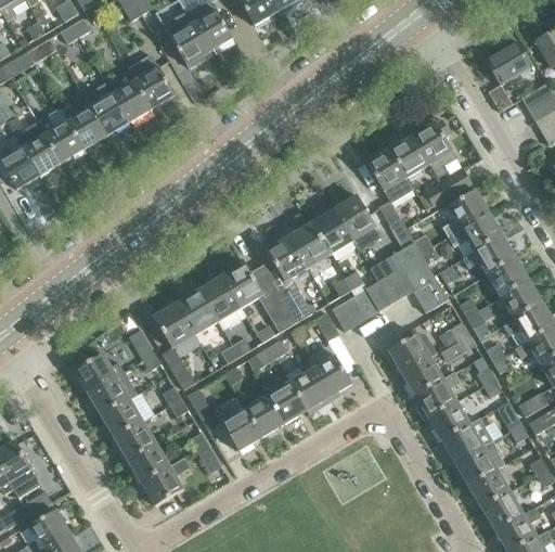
[(0,0),(0,9),(7,20),(15,14),(12,9),(26,0),(0,0)]
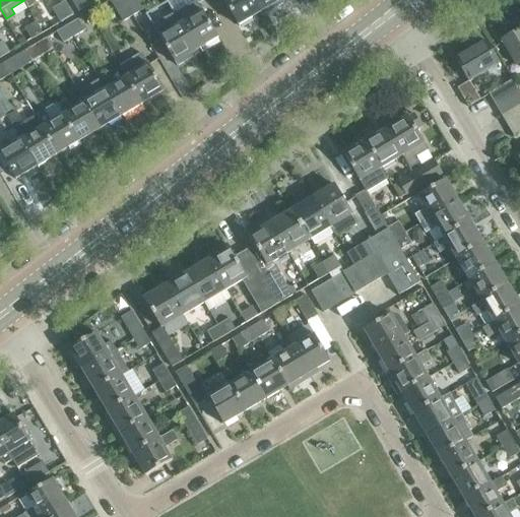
[(65,0),(54,6),(62,18),(74,12),(68,0),(65,0)]
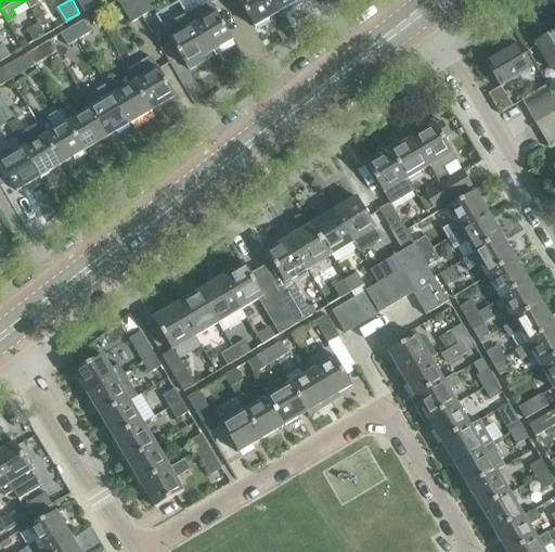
[(77,0),(84,10),(94,2),(93,0),(77,0)]
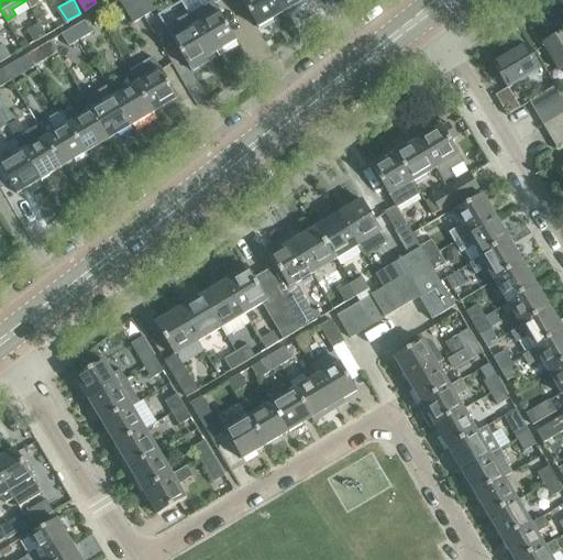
[(132,21),(143,14),(134,0),(121,0),(132,21)]
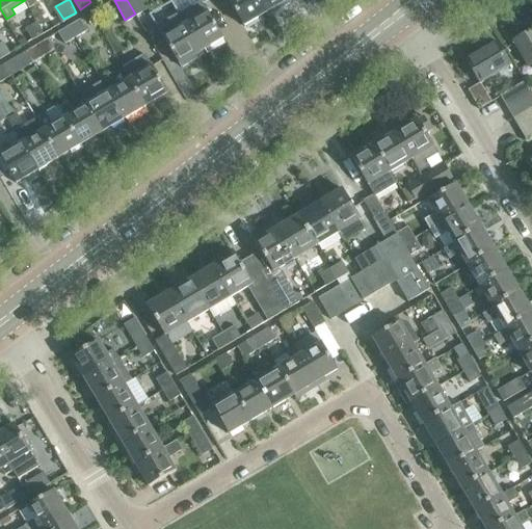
[(127,0),(135,14),(145,7),(141,0),(127,0)]
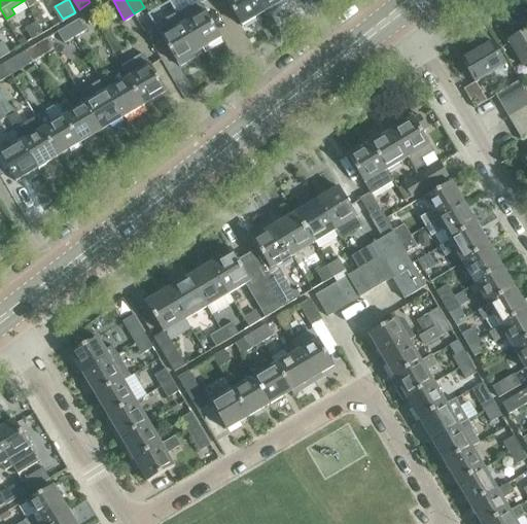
[(200,0),(184,0),(174,6),(177,10),(177,11),(183,22),(199,48),(221,35),(200,0)]
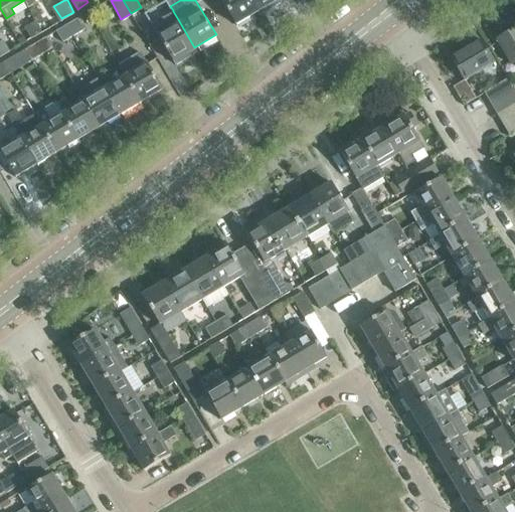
[(222,0),(235,23),(258,10),(251,0),(222,0)]
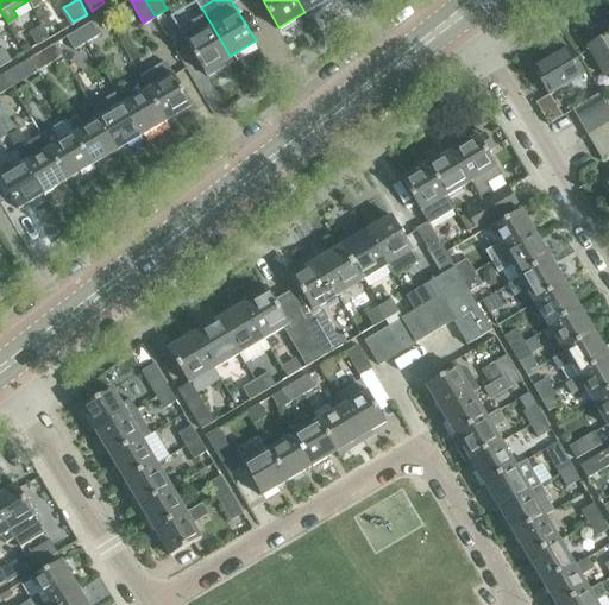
[(297,0),(305,12),(324,0),(297,0)]
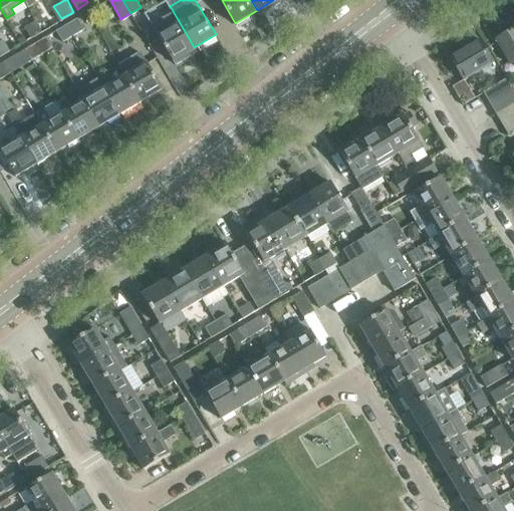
[(173,10),(151,23),(173,60),(194,47),(179,21),(173,11),(173,10)]
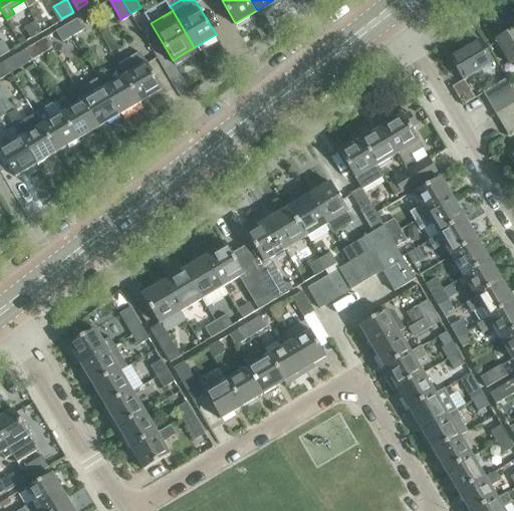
[(73,33),(83,27),(76,16),(66,22),(73,33)]
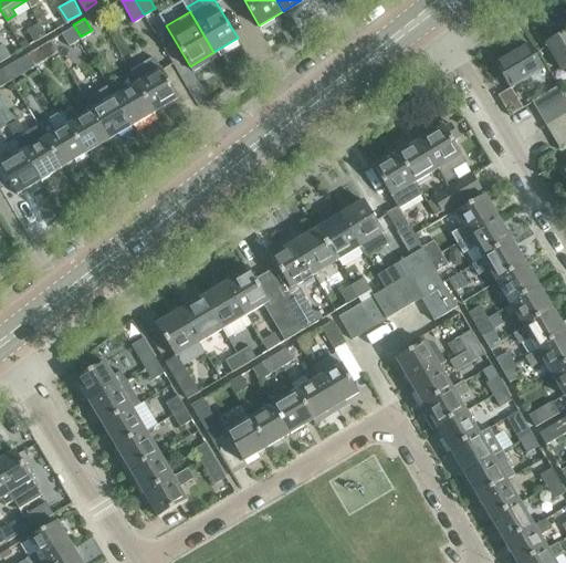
[(34,40),(45,33),(39,21),(27,28),(34,40)]
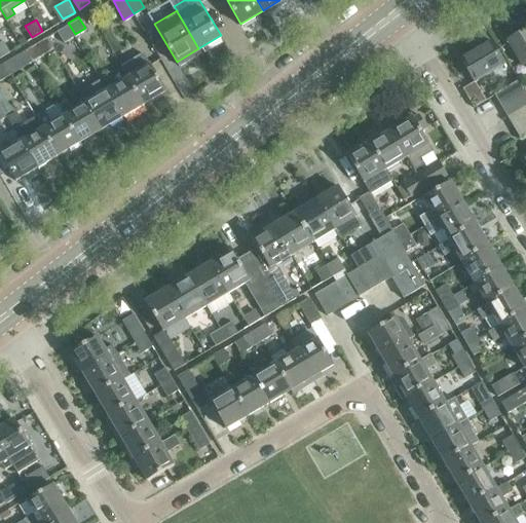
[(64,41),(75,34),(68,23),(57,30),(64,41)]
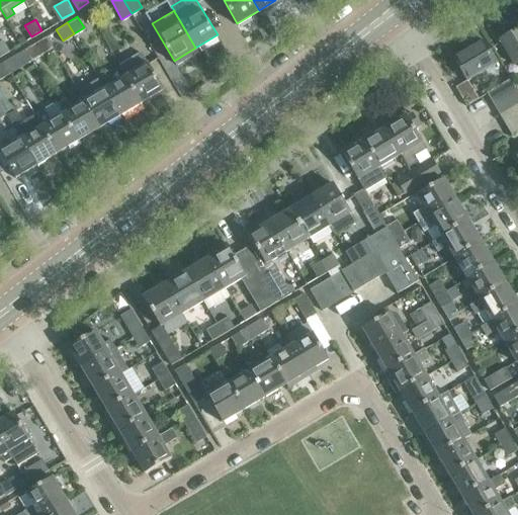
[(517,27),(500,38),(514,63),(517,60),(517,27)]
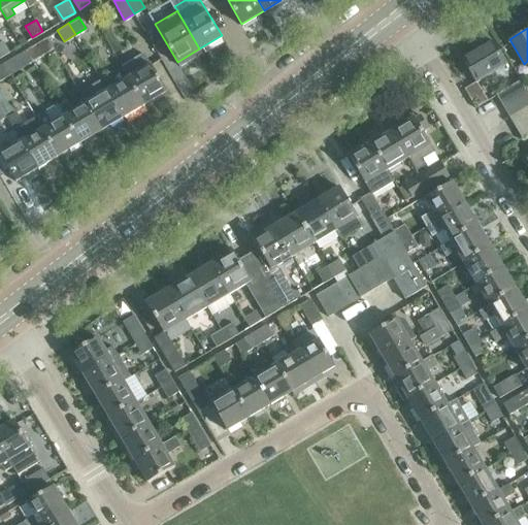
[(54,47),(46,36),(25,48),(32,60),(54,47)]
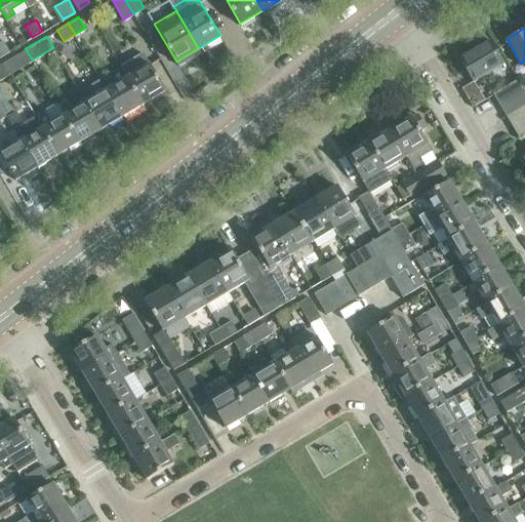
[(0,55),(9,50),(3,39),(0,40),(0,55)]
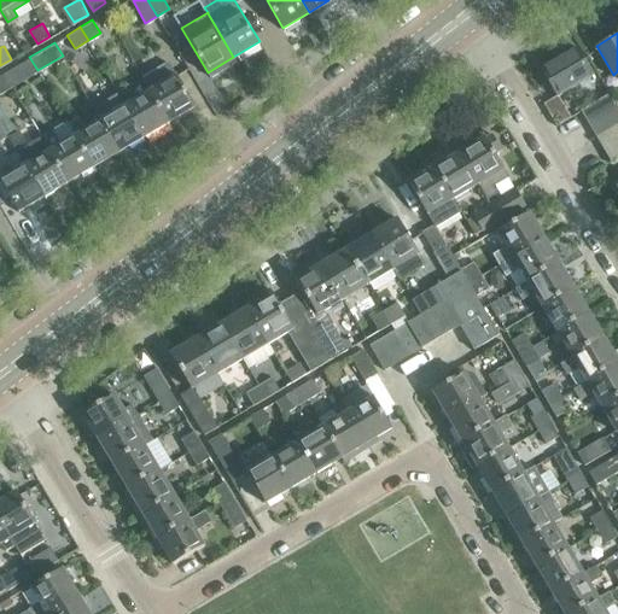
[(576,46),(570,50),(541,66),(557,94),(593,72),(576,46)]
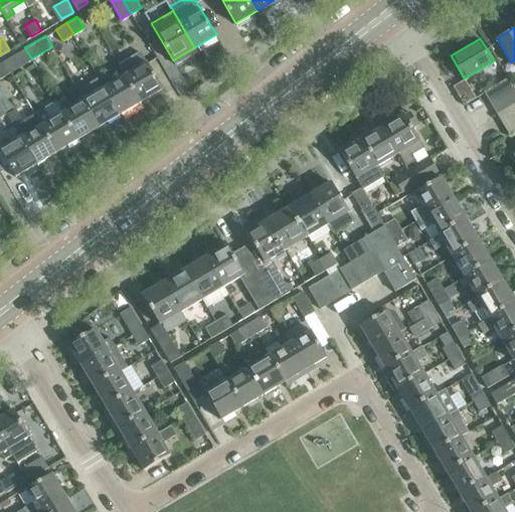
[(10,70),(21,64),(31,58),(24,47),(3,60),(10,70)]
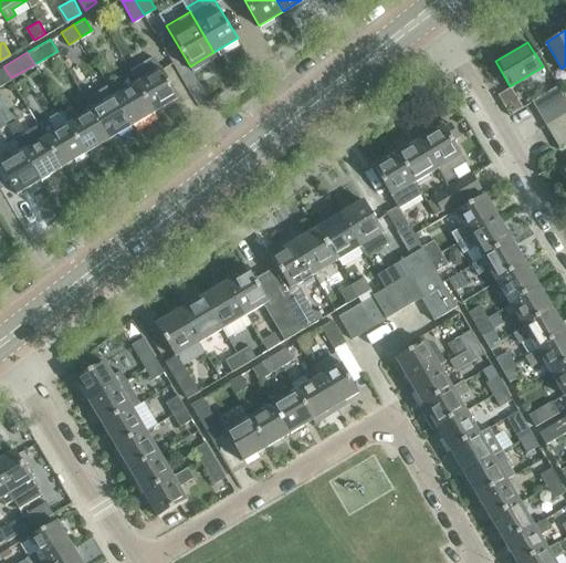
[(130,70),(138,81),(155,111),(179,96),(155,55),(130,70)]
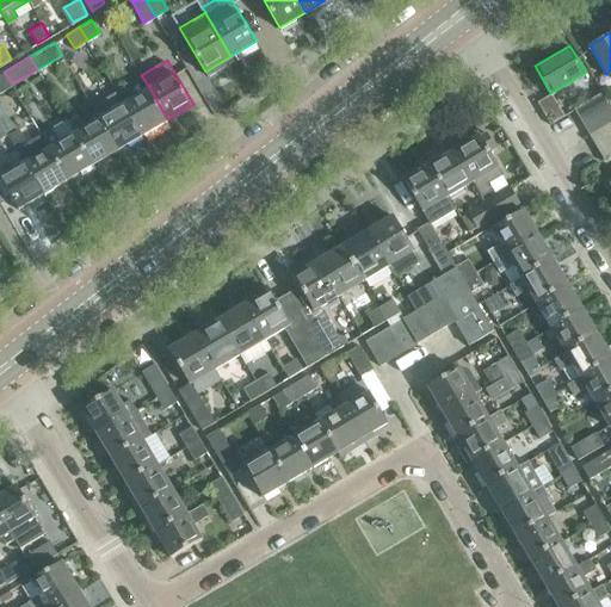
[(0,73),(0,91),(12,84),(4,72),(0,73)]
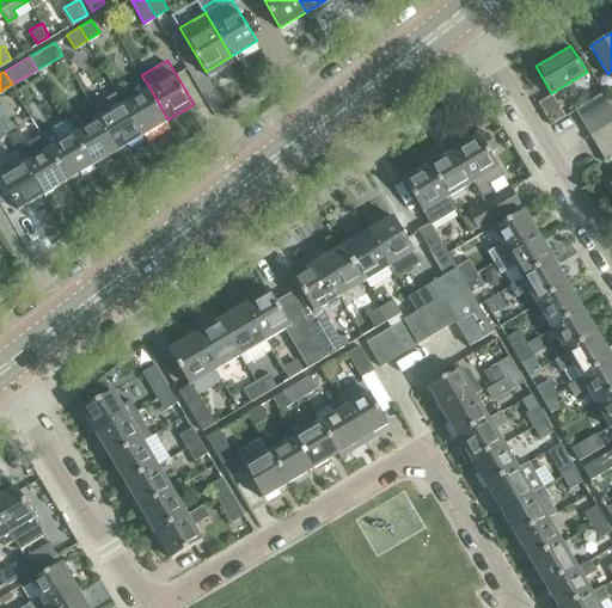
[(144,134),(167,120),(150,87),(124,102),(144,134)]
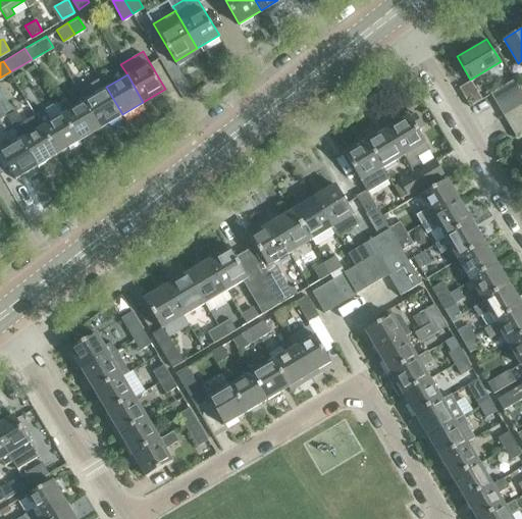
[(490,92),(497,103),(521,88),(515,78),(490,92)]
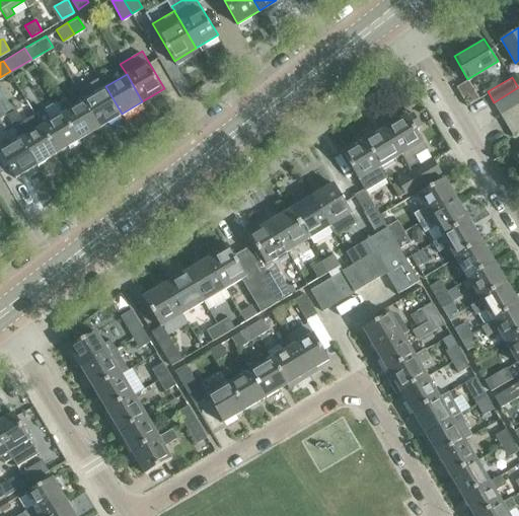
[(100,127),(122,114),(105,86),(84,99),(100,127)]
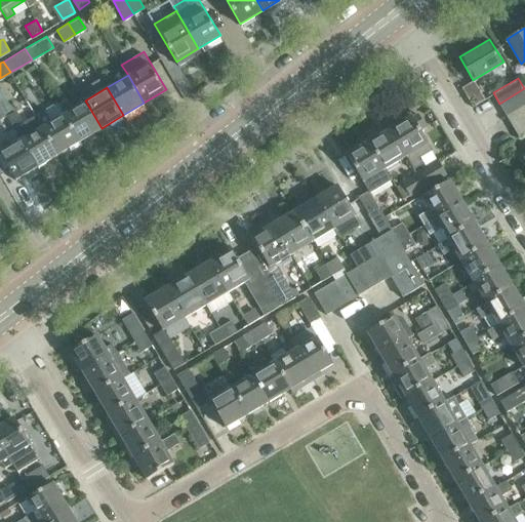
[(499,104),(506,114),(524,103),(524,90),(524,88),(499,104)]
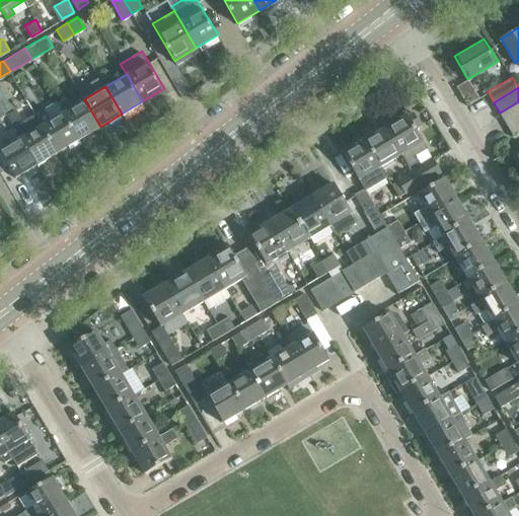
[(79,139),(100,127),(84,99),(71,106),(65,96),(57,101),(63,112),(79,139)]
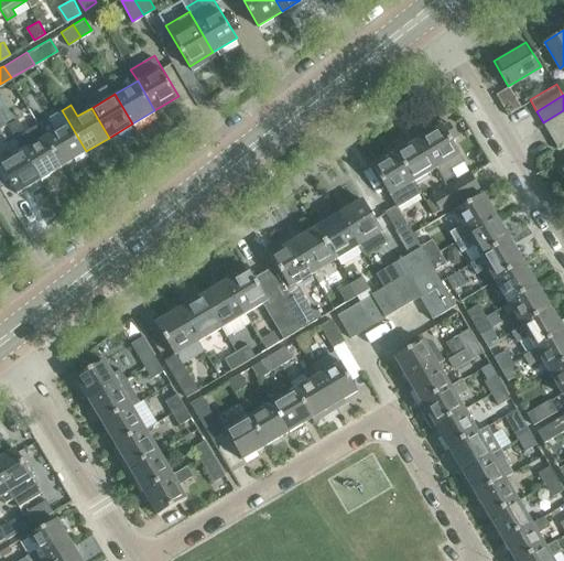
[(563,126),(563,110),(543,122),(550,135),(563,126)]
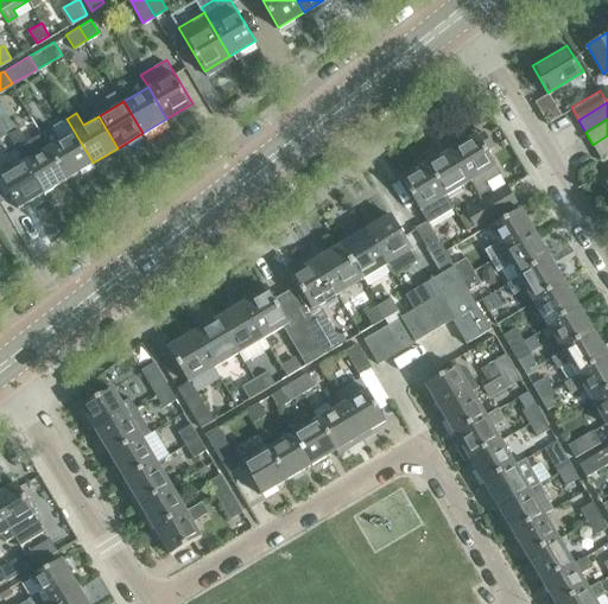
[(43,192),(68,177),(42,133),(27,142),(18,127),(8,132),(25,159),(24,160),(43,192)]
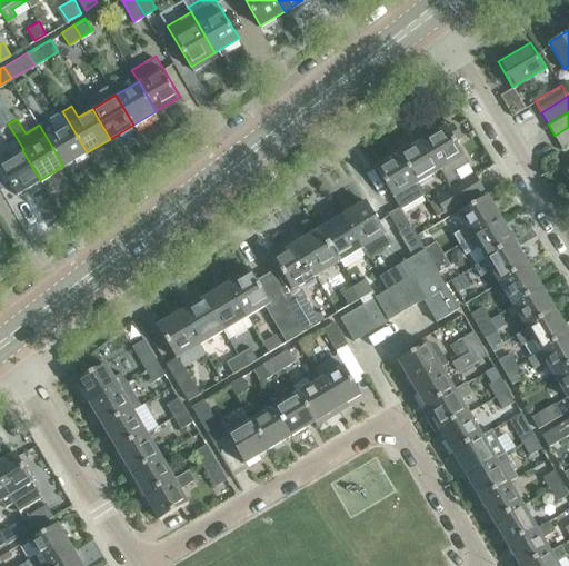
[(49,119),(39,125),(63,166),(73,160),(76,165),(89,156),(87,152),(69,122),(56,130),(49,119)]
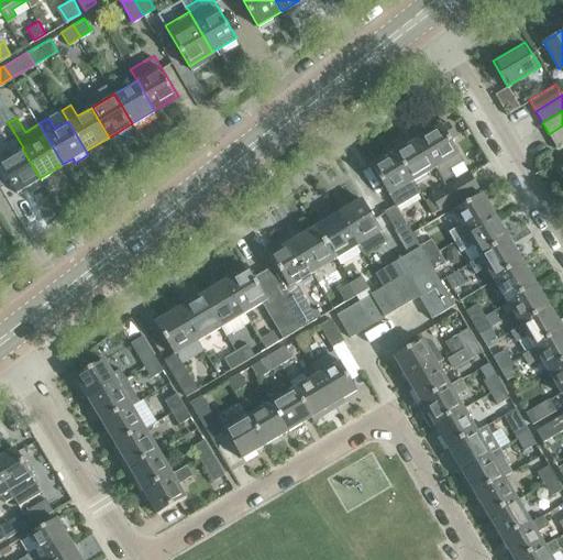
[(455,134),(448,121),(442,124),(441,123),(438,120),(424,128),(427,132),(418,138),(435,166),(442,177),(452,172),(445,160),(459,152),(450,138),(455,134)]
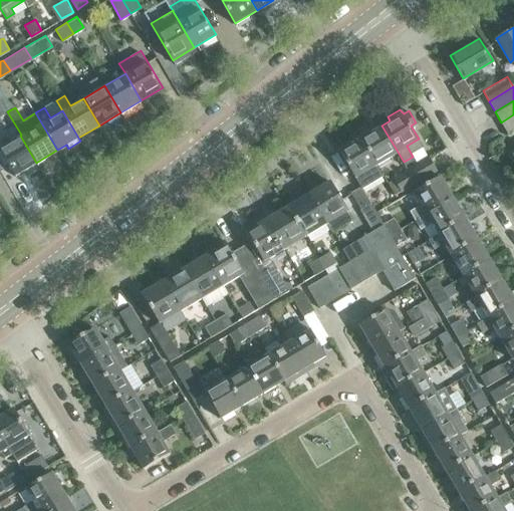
[(513,114),(501,122),(508,133),(513,129),(513,114)]
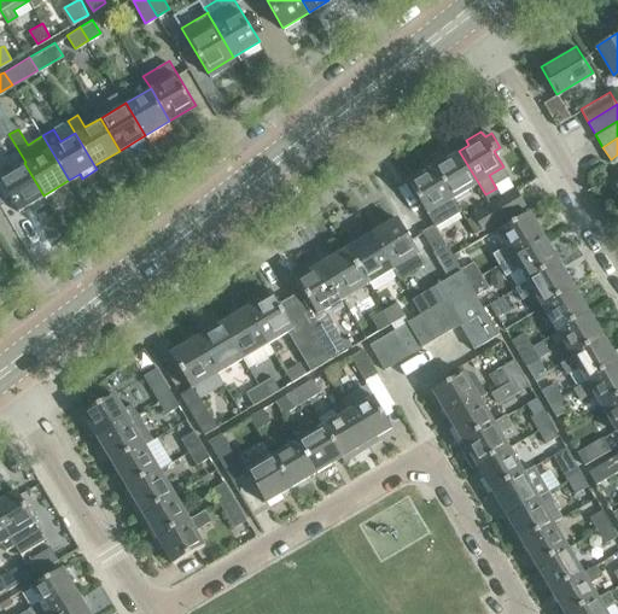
[(453,197),(478,182),(459,151),(433,165),(453,197)]
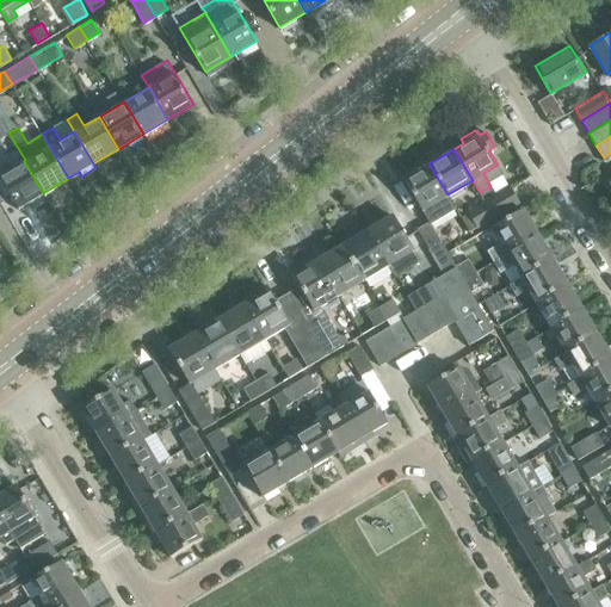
[(43,193),(24,161),(0,175),(0,174),(0,203),(11,197),(18,208),(43,193)]
